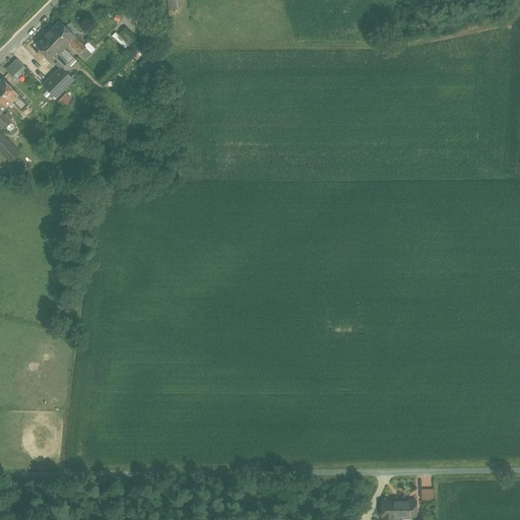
[(166,0),(169,10),(179,8),(177,0),(166,0)]
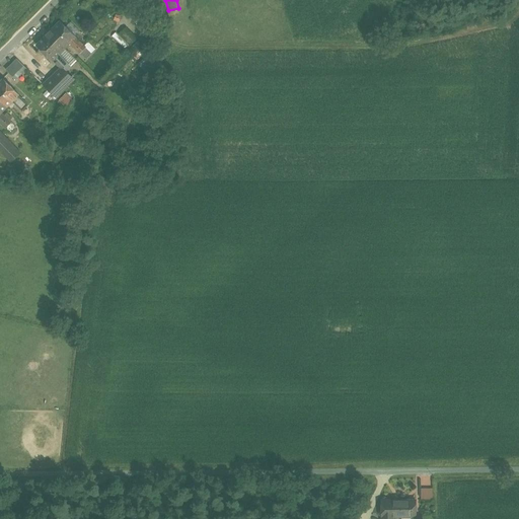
[(61,21),(49,33),(65,49),(71,43),(80,53),(86,47),(61,21)]
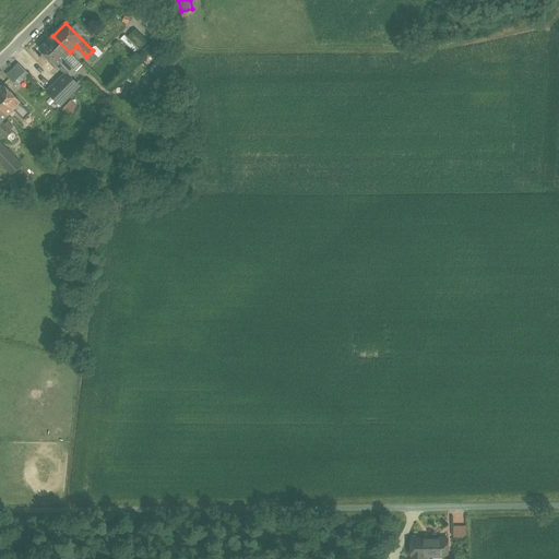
[(128,37),(123,34),(119,40),(138,52),(146,38),(133,30),(128,37)]
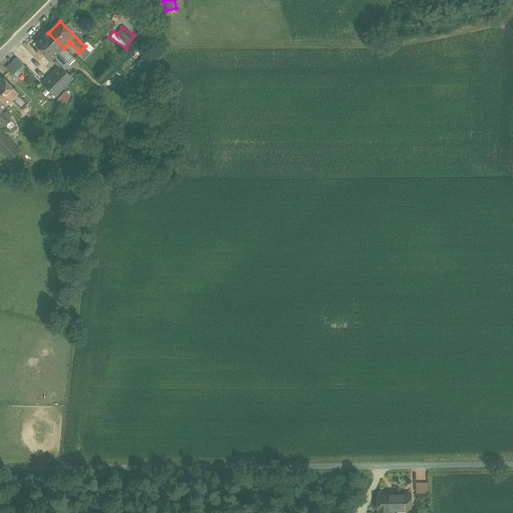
[(64,48),(48,33),(37,44),(62,70),(68,63),(59,54),(64,48)]
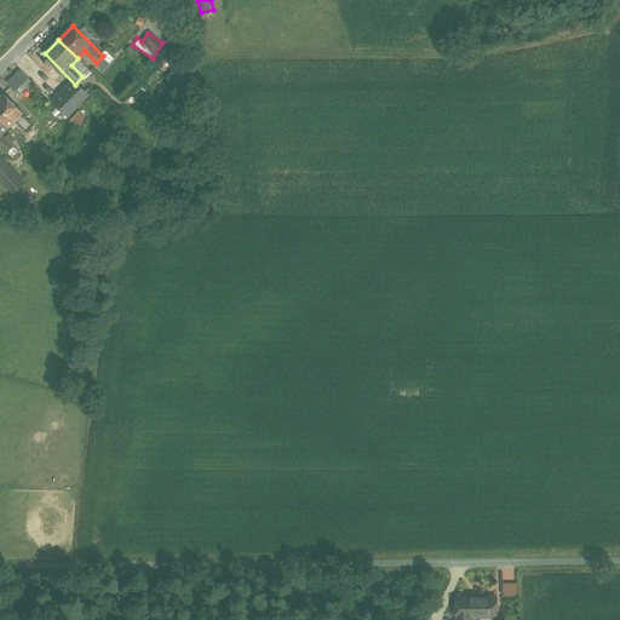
[(172,46),(158,62),(167,70),(182,53),(172,46)]
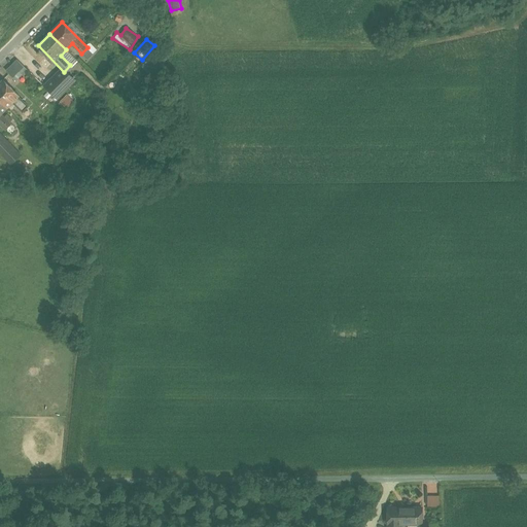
[(15,81),(27,69),(15,59),(4,71),(15,81)]
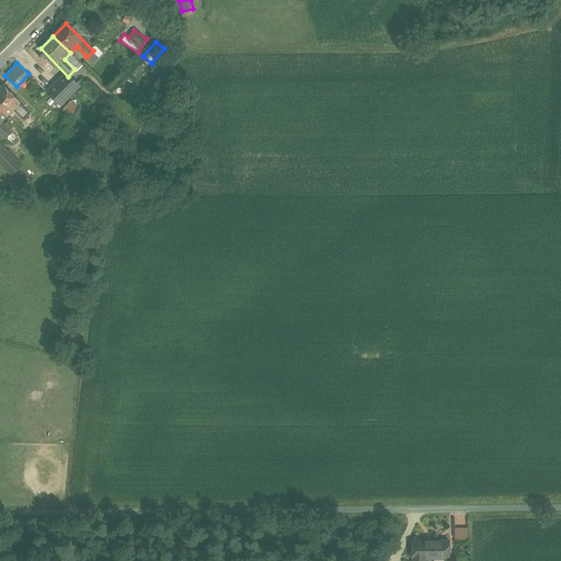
[(4,86),(0,89),(0,107),(8,115),(14,110),(25,119),(32,113),(4,86)]
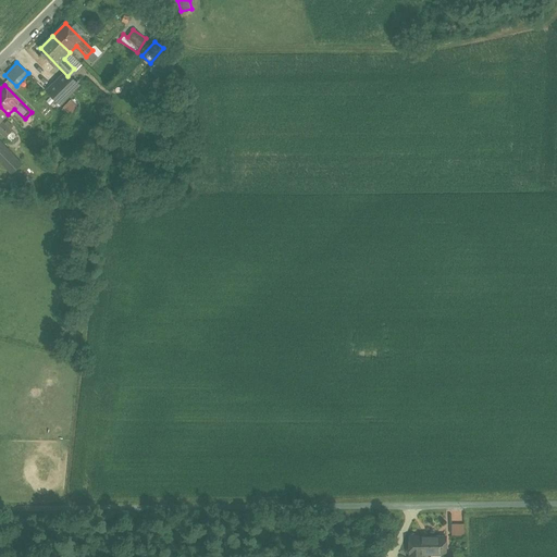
[(70,99),(63,108),(72,115),(78,107),(70,99)]
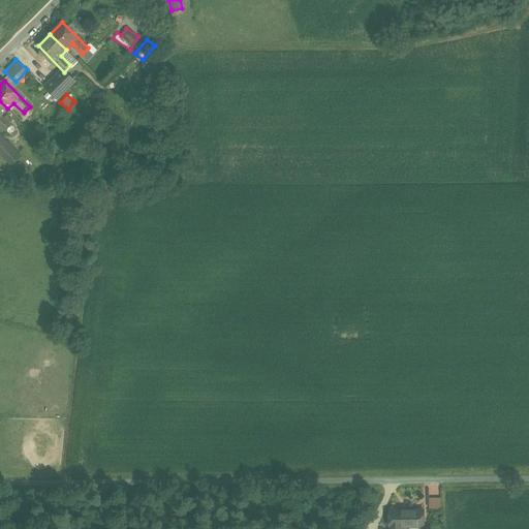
[(7,109),(0,101),(0,125),(5,131),(12,125),(2,115),(7,109)]
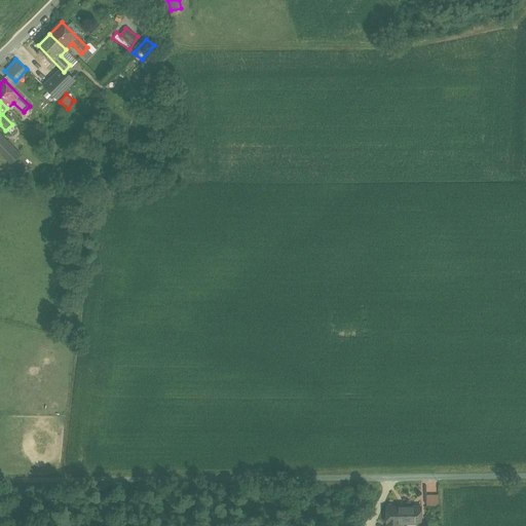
[(0,154),(10,165),(22,155),(0,133),(0,154)]
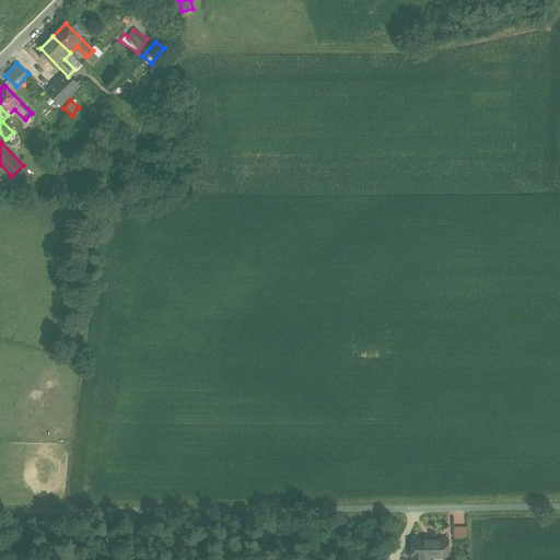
[(468,526),(455,527),(455,538),(468,538),(468,526)]
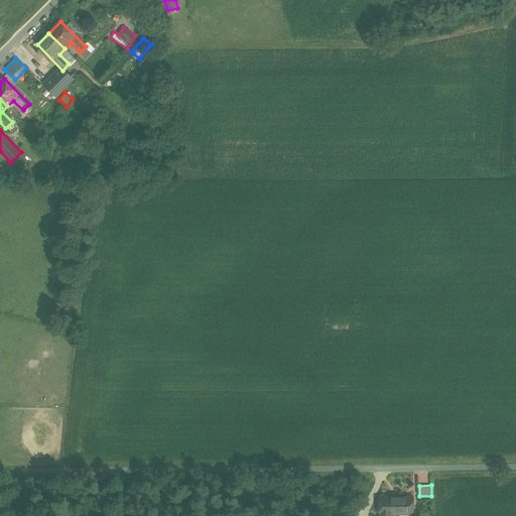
[(413,497),(381,497),(381,515),(392,515),(393,514),(414,513),(413,497)]
